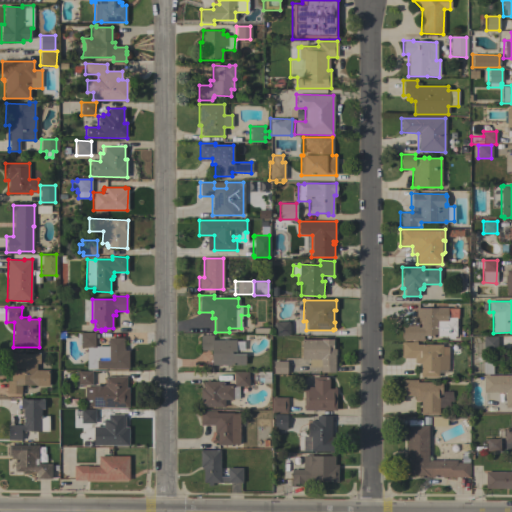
[(437,308),(437,307),(447,307),(447,308),(458,308),(458,318),(456,318),(456,336),(423,336),(423,341),(402,340),(402,325),(417,326),(417,327),(420,327),(420,321),(418,321),(418,318),(416,318),(416,307),(437,308)]
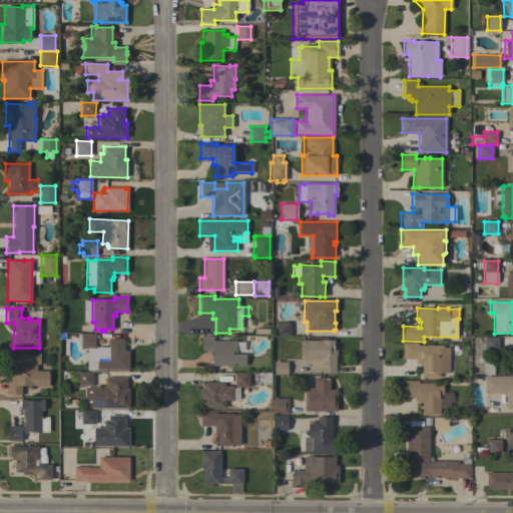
[(289,324),(290,324),(291,335),(290,335),(290,336),(276,337),(276,323),(289,322),(289,324)]
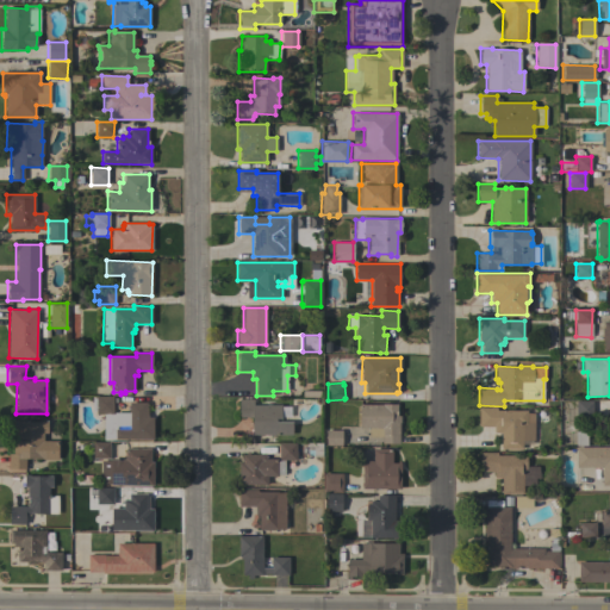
[(113,396),(113,412),(129,412),(129,402),(147,402),(147,417),(153,417),(153,440),(104,439),(104,414),(95,414),(95,410),(93,410),(93,399),(95,399),(95,396),(113,396)]
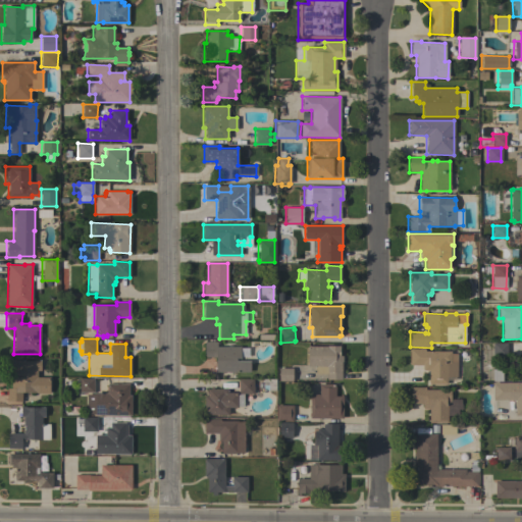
[(240,358),(236,358),(236,361),(250,361),(250,372),(215,372),(215,357),(204,357),(204,342),(216,342),(216,347),(240,347),(240,358)]
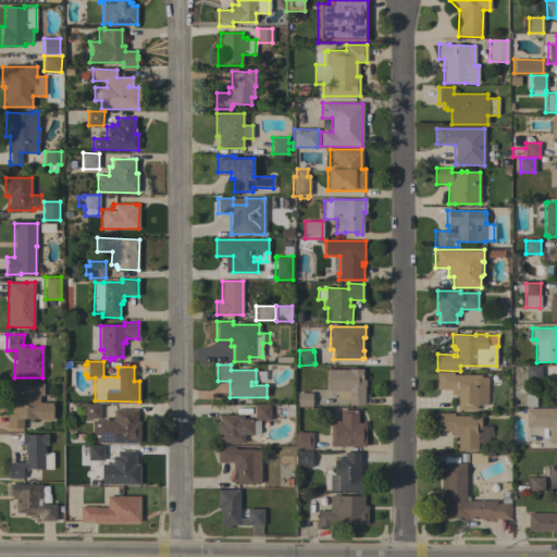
[(541,367),(541,381),(525,381),(525,367),(541,367)]
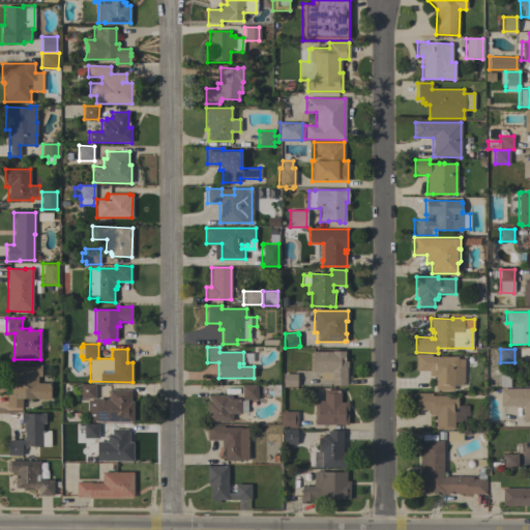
[(331,352),(331,351),(345,351),(345,361),(348,361),(347,367),(347,386),(331,385),(331,380),(320,380),(320,372),(312,372),(312,351),(331,352)]
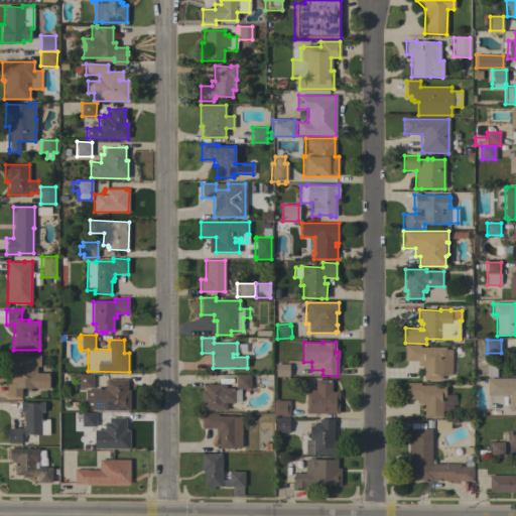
[(445,347),(445,357),(452,357),(452,373),(441,373),(441,380),(423,380),(423,367),(417,367),(417,361),(404,361),(404,345),(419,345),(419,347),(445,347)]
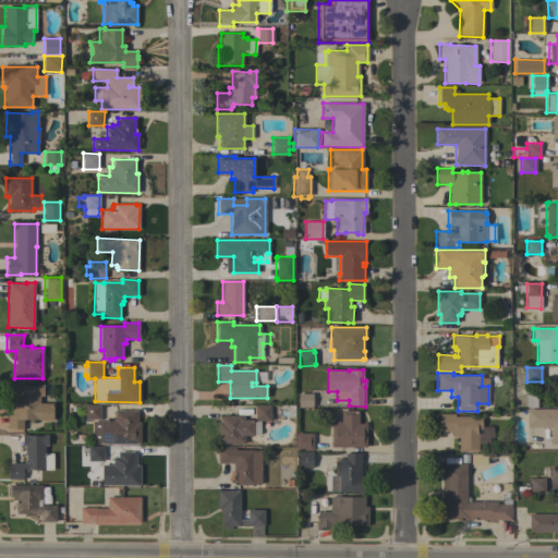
[(15,385),(15,386),(37,386),(37,385),(44,385),(44,397),(39,397),(39,403),(53,403),(52,421),(38,421),(38,420),(23,419),(23,429),(8,428),(8,415),(11,415),(11,402),(13,402),(13,398),(10,398),(11,385),(15,385)]
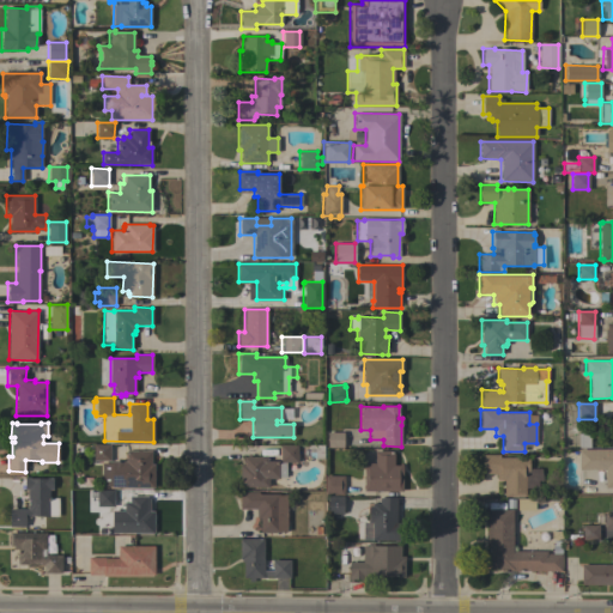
[(578,426),(590,426),(590,448),(578,448),(578,426)]
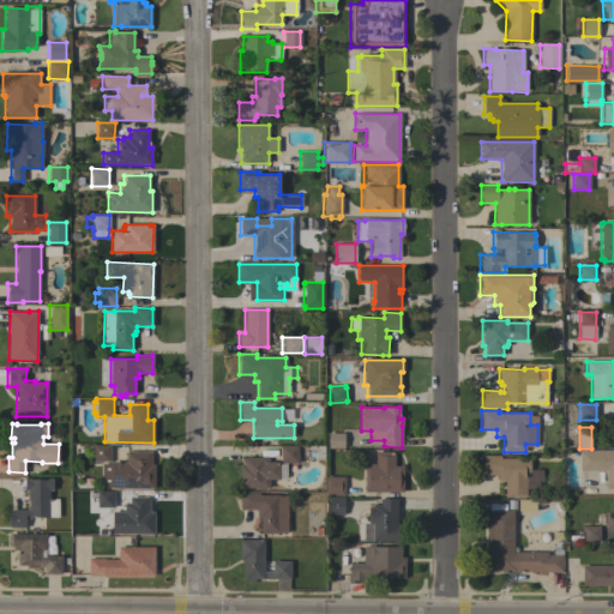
[(343,433),(343,449),(327,449),(327,433),(343,433)]
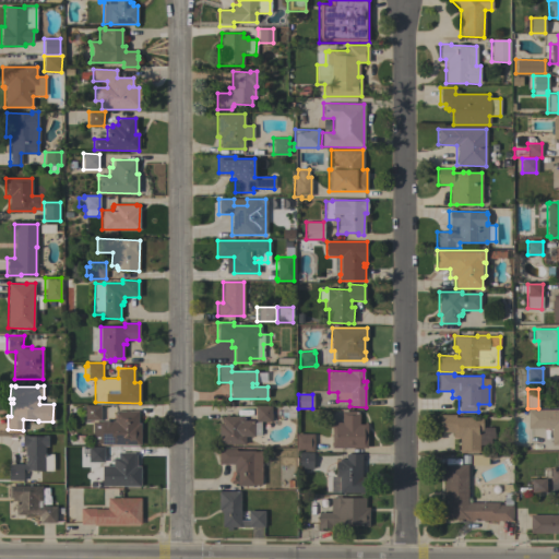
[(100,405),(100,420),(85,420),(85,405),(100,405)]
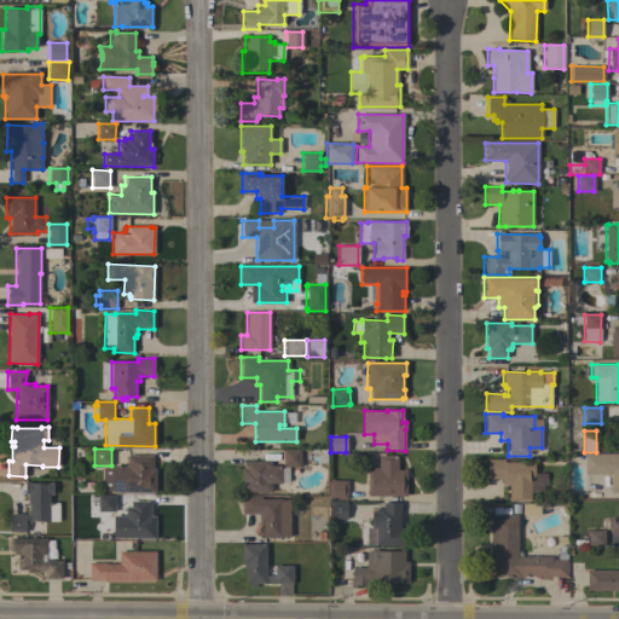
[(246,469),(244,461),(249,461),(249,460),(252,460),(252,462),(270,461),(270,466),(281,466),(281,468),(283,468),(283,450),(300,450),(300,467),(288,467),(289,481),(282,482),(282,484),(271,484),(271,492),(242,492),(242,469),(246,469)]
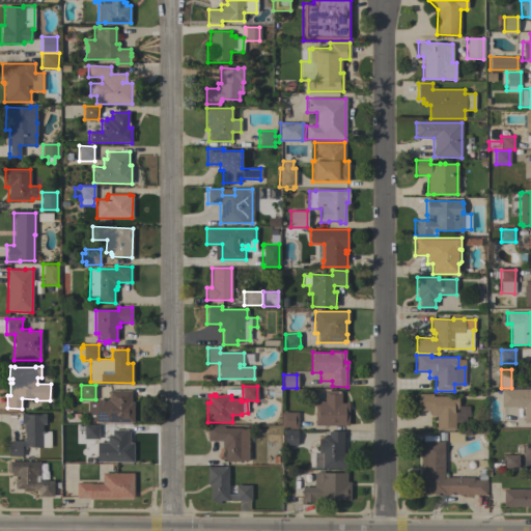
[(530,389),(530,423),(523,423),(523,407),(501,408),(501,390),(530,389)]
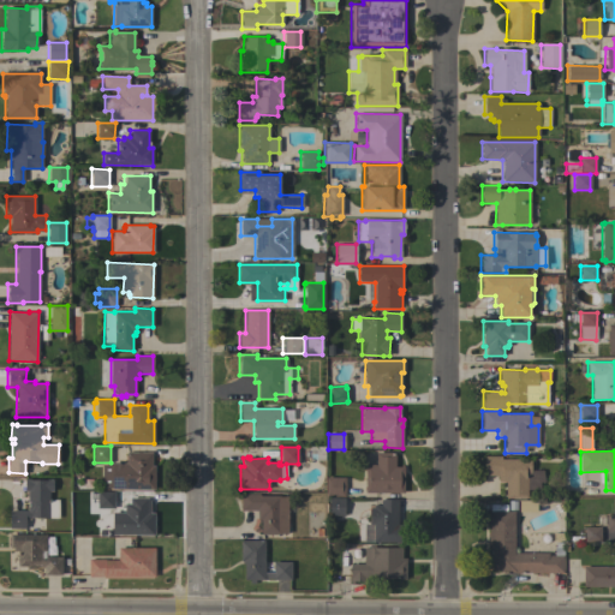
[(112,463),(126,463),(126,452),(151,453),(151,465),(155,465),(155,489),(112,489),(112,488),(102,488),(101,464),(112,464),(112,463)]
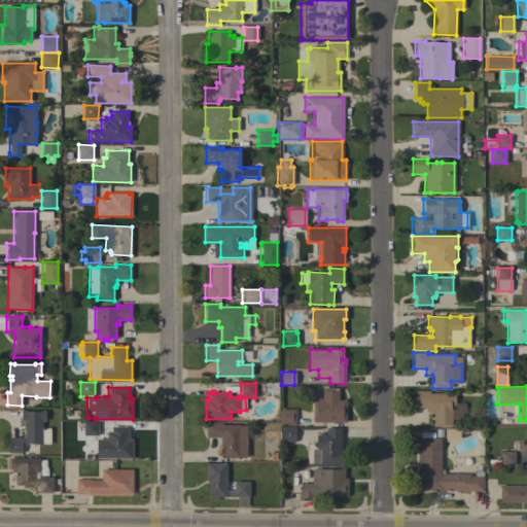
[(313,403),(311,403),(311,398),(322,398),(322,388),(338,388),(338,390),(339,390),(339,399),(343,399),(343,398),(345,398),(345,400),(346,400),(346,423),(313,422),(313,403)]
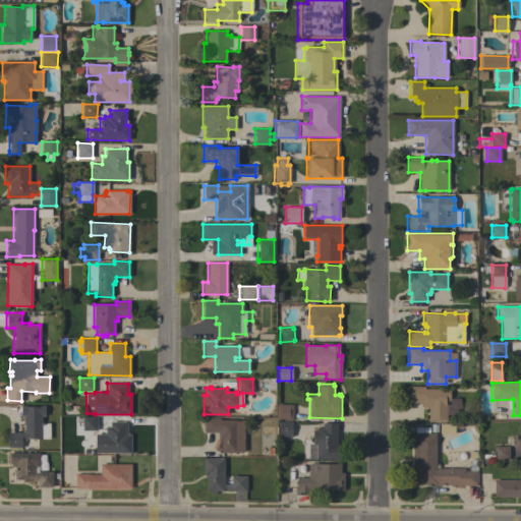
[(449,389),(449,398),(460,398),(460,400),(461,404),(461,408),(457,408),(457,415),(446,415),(446,422),(428,422),(428,408),(421,408),(421,403),(410,403),(410,387),(424,387),(424,389),(449,389)]
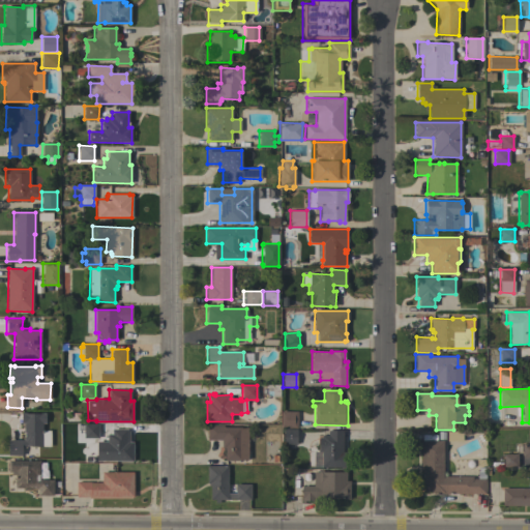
[(281,428),(281,411),(297,411),(297,429),(281,428)]
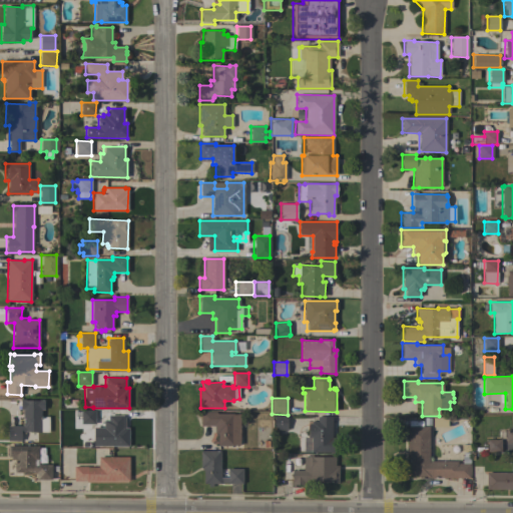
[(23,426),(23,423),(24,423),(24,418),(22,418),(22,409),(20,409),(20,399),(25,399),(25,400),(38,400),(38,399),(44,399),(44,410),(40,410),(41,432),(25,432),(25,433),(21,433),(21,441),(8,441),(8,426),(23,426)]
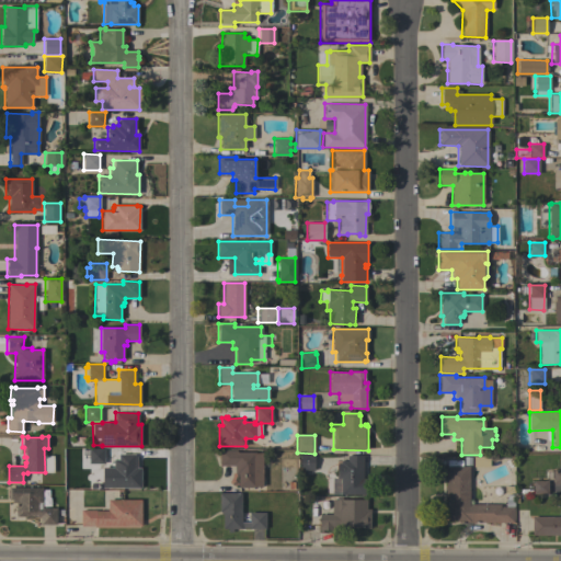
[(103,448),(103,464),(89,464),(89,448),(103,448)]
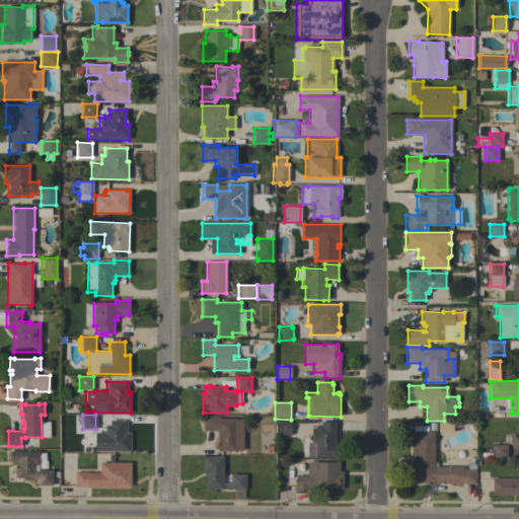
[(242,419),(242,450),(236,450),(236,451),(220,451),(220,439),(217,439),(217,431),(203,431),(203,417),(218,417),(218,419),(242,419)]
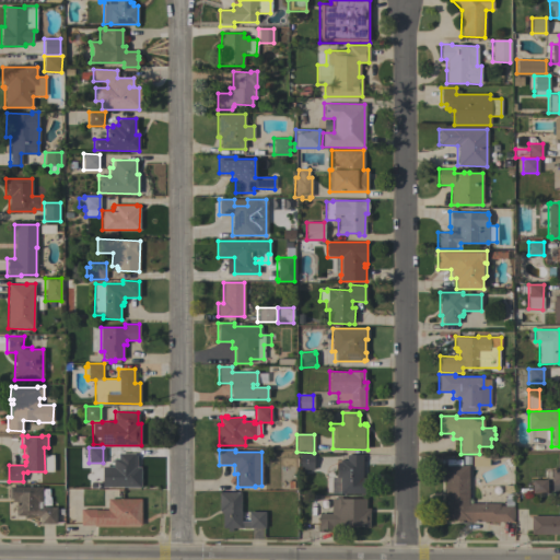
[(113,467),(113,458),(118,458),(118,453),(133,453),(133,467),(140,467),(140,487),(102,487),(103,467),(113,467)]
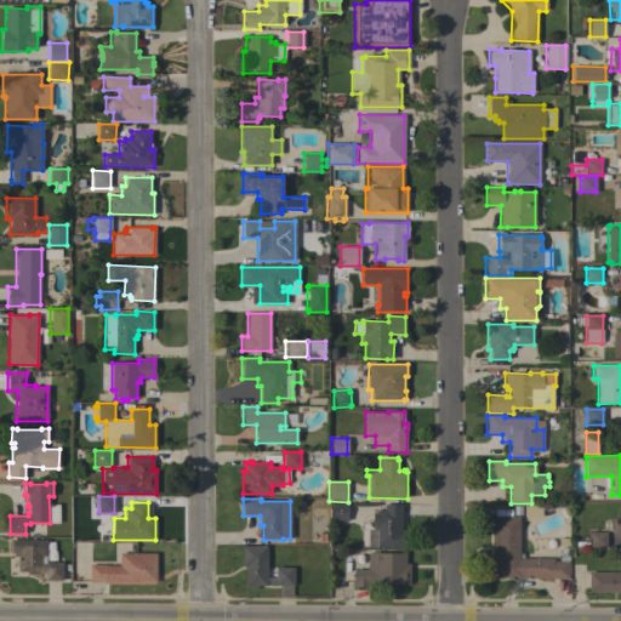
[(331,520),(332,502),(347,503),(347,520),(331,520)]
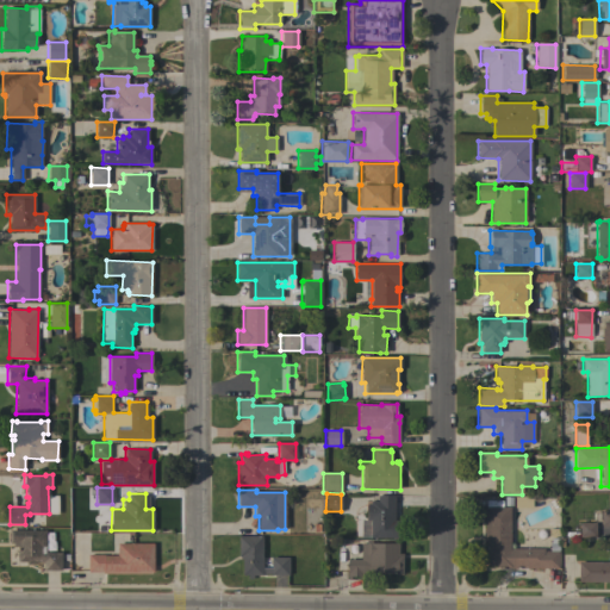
[(356,515),(366,515),(366,503),(371,503),(371,500),(378,500),(378,496),(394,496),(393,522),(396,522),(396,539),(369,537),(355,536),(356,515)]
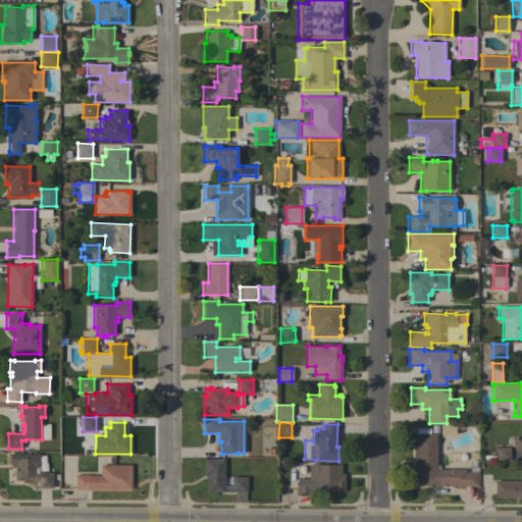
[(456,425),(455,435),(439,434),(439,424),(456,425)]
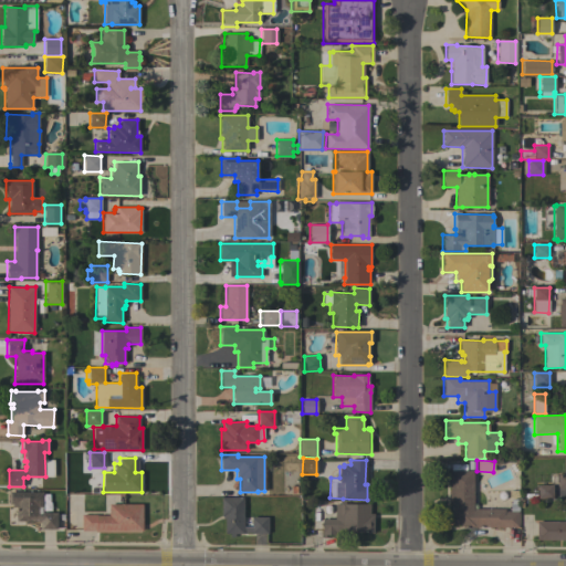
[(473,510),(504,510),(504,512),(519,512),(519,527),(470,527),(470,525),(452,525),(452,516),(450,516),(450,502),(449,502),(449,471),(473,470),(473,510)]
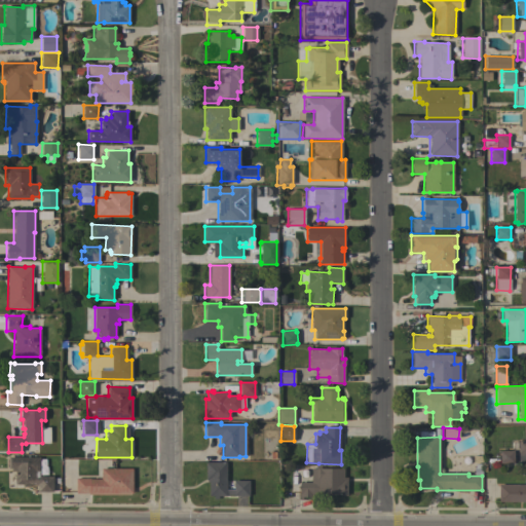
[(514,450),(514,462),(499,463),(499,451),(514,450)]
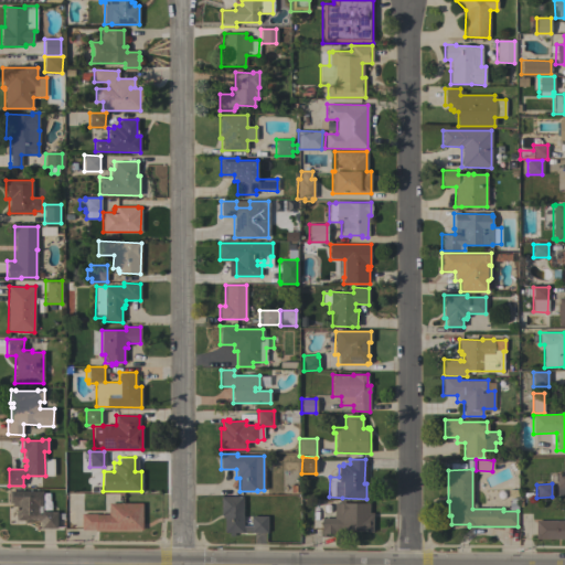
[(42,491),(42,512),(56,512),(56,529),(40,529),(40,521),(16,521),(16,507),(12,507),(12,503),(8,503),(8,491),(42,491)]
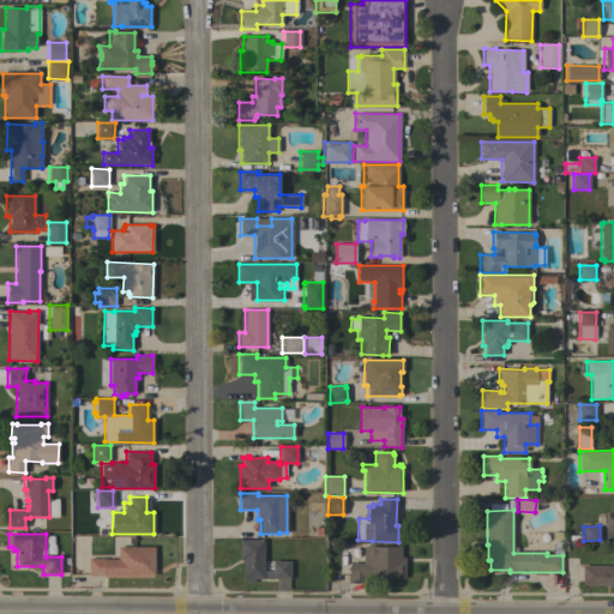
[(244,563),(240,563),(240,559),(240,539),(264,539),(264,572),(272,572),(272,561),(290,560),(290,579),(272,579),(272,578),(263,578),(263,579),(244,579),(244,563)]
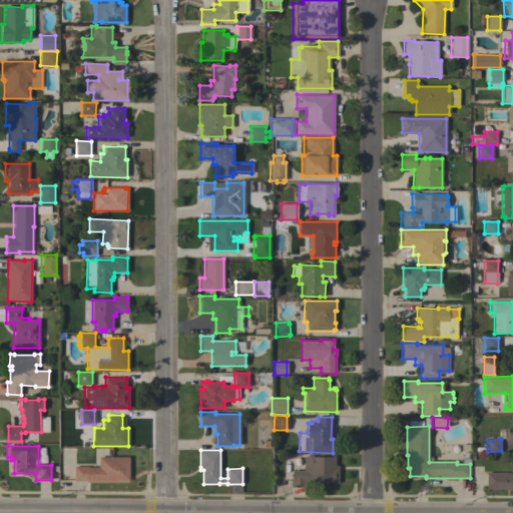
[(308,457),(308,455),(314,455),(314,457),(335,457),(335,465),(339,465),(339,484),(332,483),(332,481),(306,481),(306,485),(292,485),(292,471),(303,471),(304,457),(308,457)]
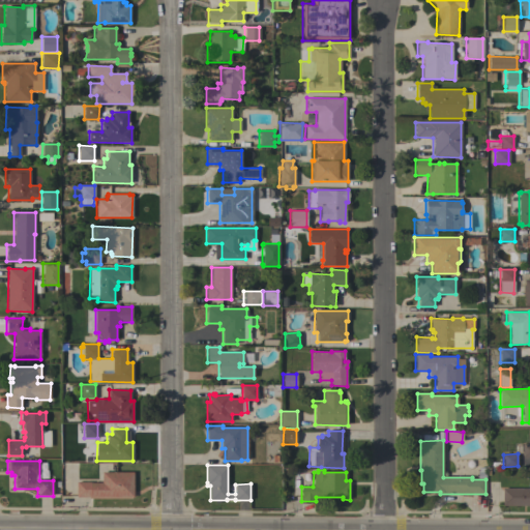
[(89,482),(101,482),(101,472),(134,472),(134,497),(76,497),(76,482),(89,482)]
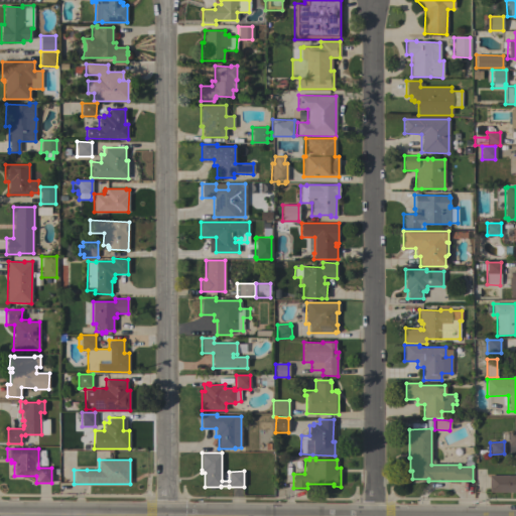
[(489,476),(515,476),(515,470),(515,492),(489,492),(489,476)]
